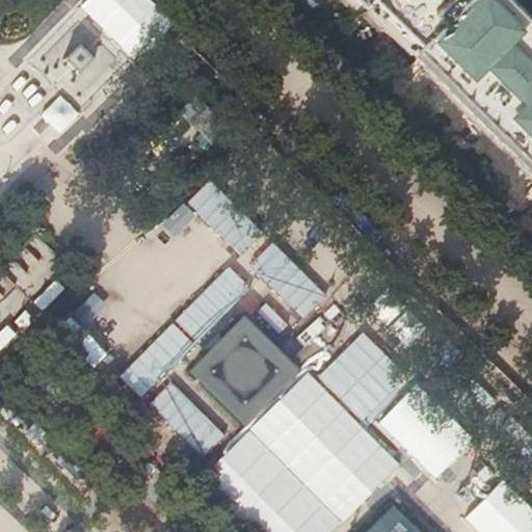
[(374,0),(338,0),(352,15),(355,15),(363,7),(365,9),(374,0)]
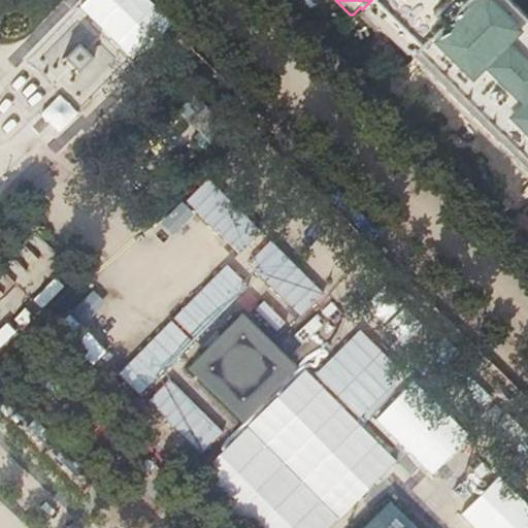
[(371,0),(362,9),(410,57),(465,0),(371,0)]
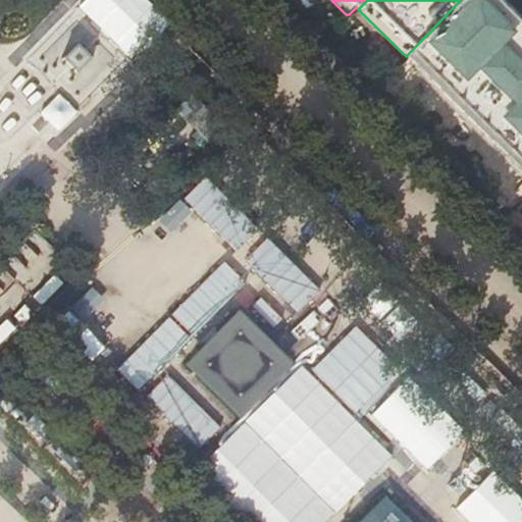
[(521,19),(498,0),(460,0),(406,56),(429,79),(521,170),(521,19)]
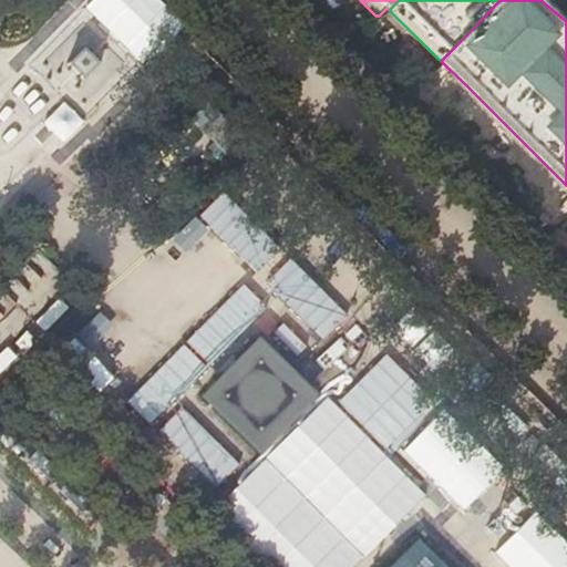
[(92,53),(70,64),(78,81),(100,71),(92,53)]
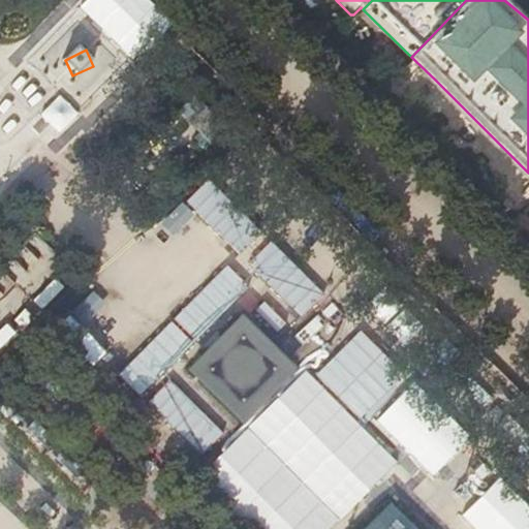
[(193,112),(187,118),(192,124),(198,117),(193,112)]
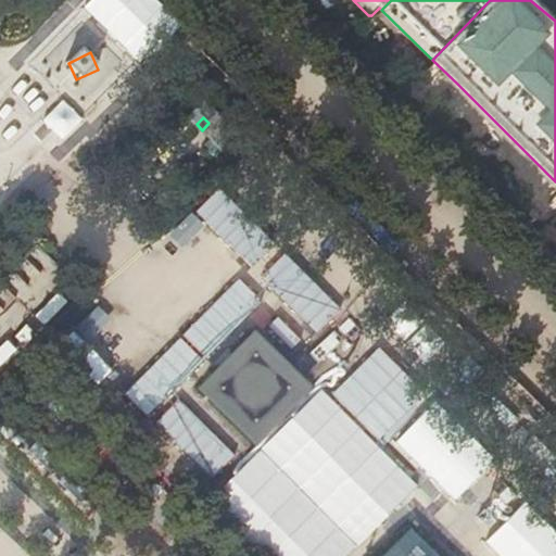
[(191,211),(169,234),(182,245),(204,224),(191,211)]
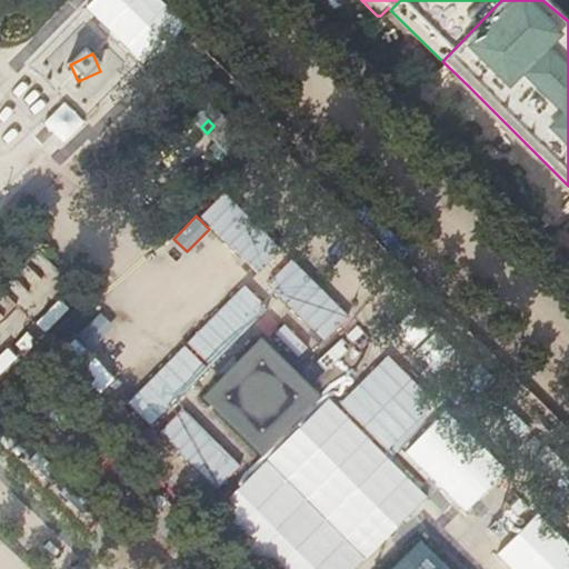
[(100,311),(77,335),(89,348),(113,326),(100,311)]
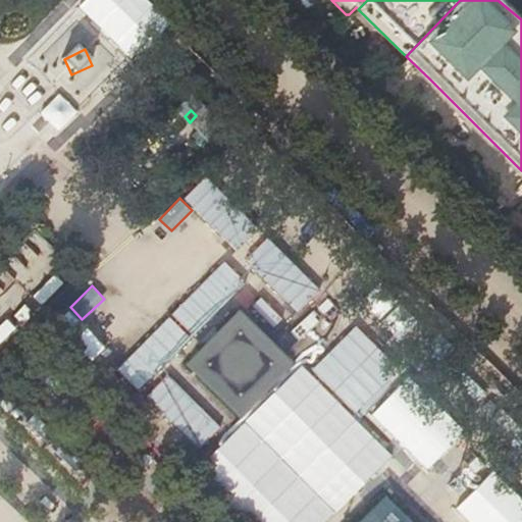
[(238,421),(294,365),(238,309),(217,329),(216,328),(214,326),(198,343),(200,344),(202,346),(181,365),(238,421)]
